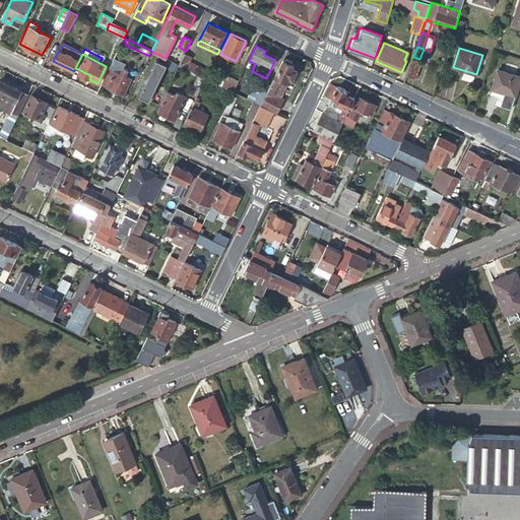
[(184,55),(179,65),(193,72),(196,66),(189,63),(191,59),(184,55)]
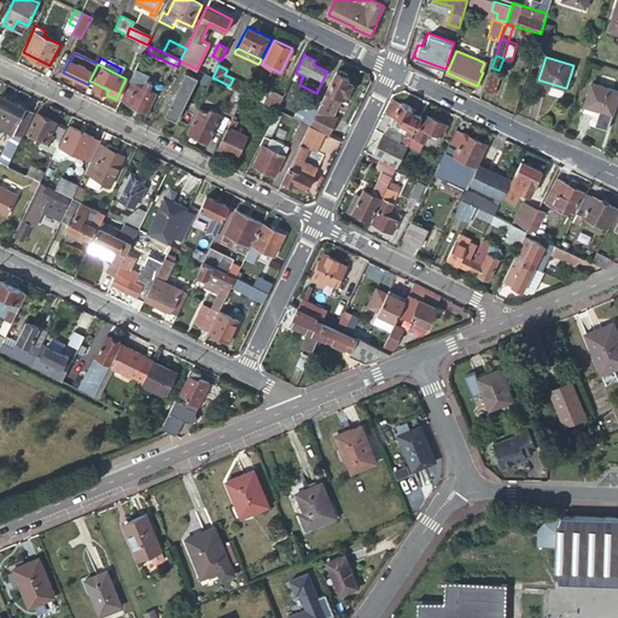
[(135,69),(129,80),(143,87),(146,80),(149,75),(135,69)]
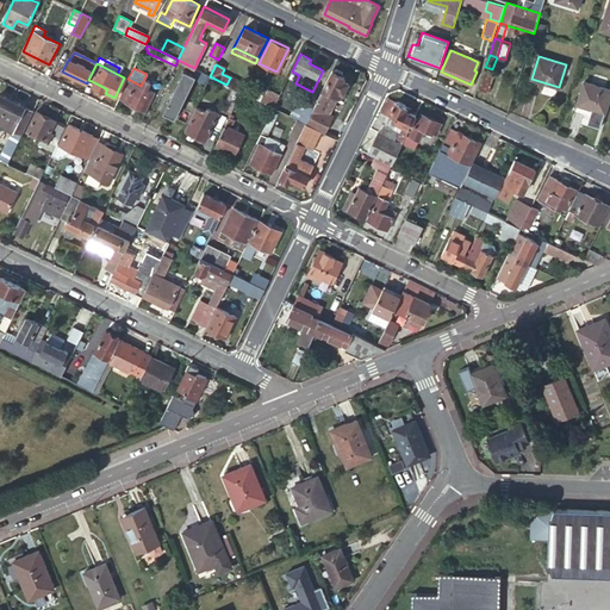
[(322,131),(325,132),(332,117),(329,116),(338,97),(341,98),(343,91),(346,92),(350,82),(348,81),(350,78),(344,75),(344,73),(336,68),(334,69),(332,69),(312,110),(306,123),(316,128),(322,131)]
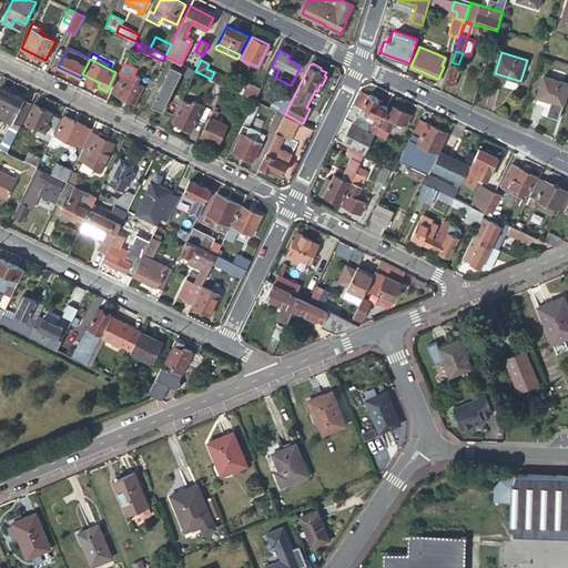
[(182,71),(171,66),(160,88),(163,89),(160,95),(156,93),(151,105),(163,111),(182,71)]
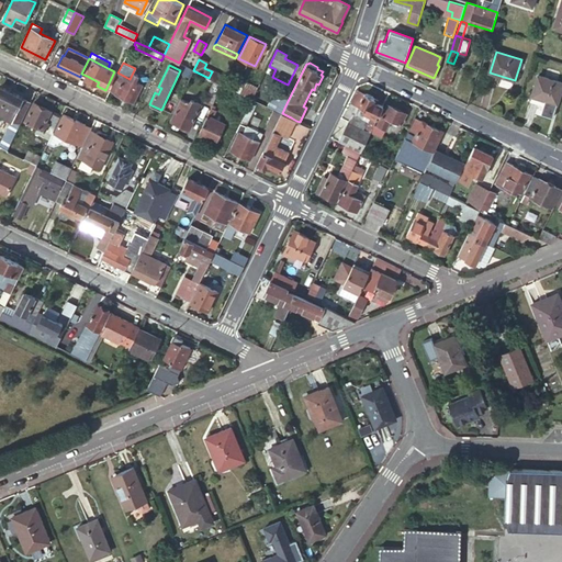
[(446,65),(440,81),(449,85),(454,67),(446,65)]
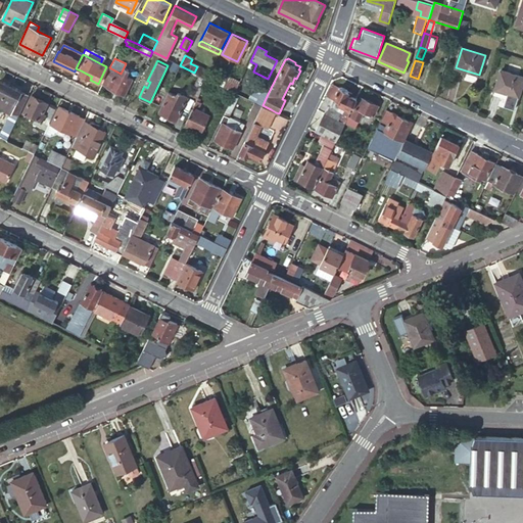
[(250,61),(246,67),(253,72),(256,64),(250,61)]
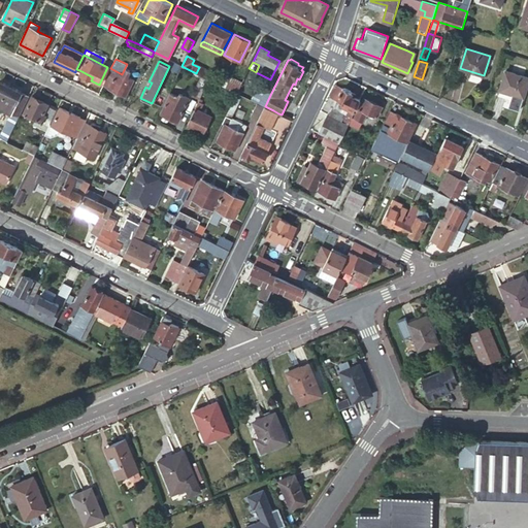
[(199,67),(196,73),(203,76),(209,79),(212,73),(199,67)]
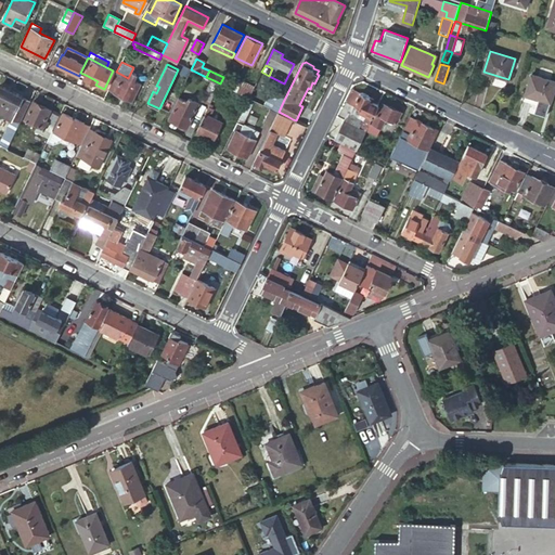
[(116,72),(108,89),(131,101),(140,84),(133,80),(136,74),(131,72),(128,78),(116,72)]
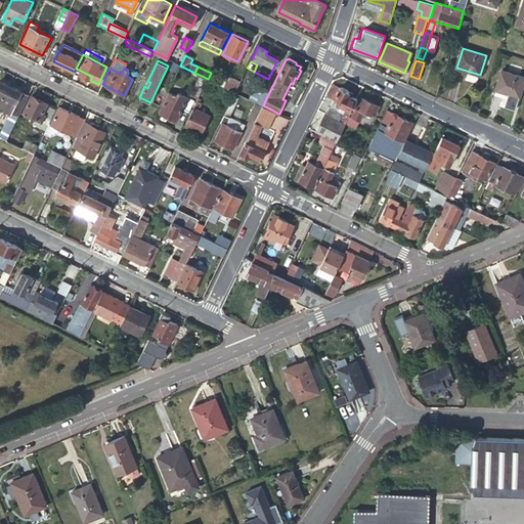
[(496,89),(508,93),(520,97),(523,82),(523,77),(501,70),(496,89)]
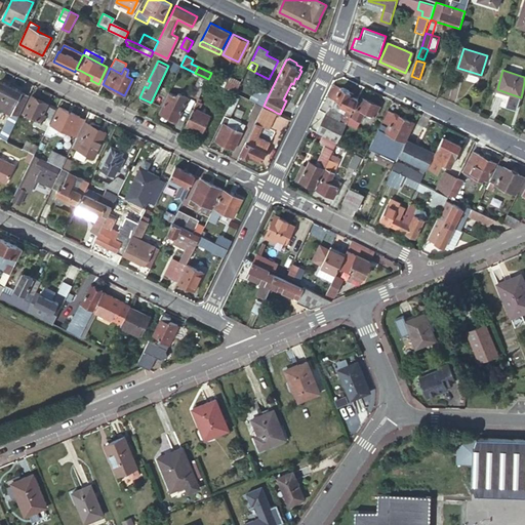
[(92,77),(81,71),(79,74),(90,80),(92,77)]
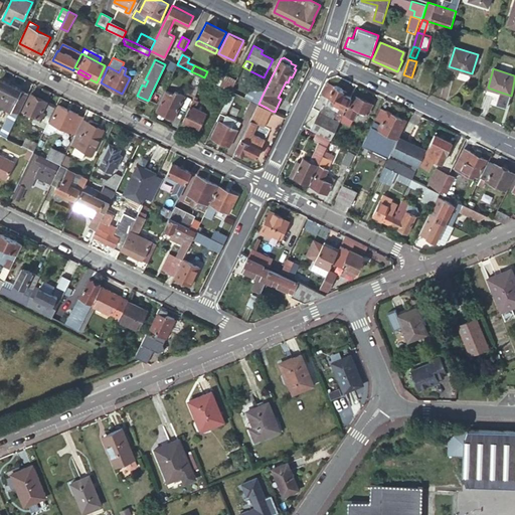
[(224,73),(219,84),(230,91),(231,91),(236,79),(224,73)]
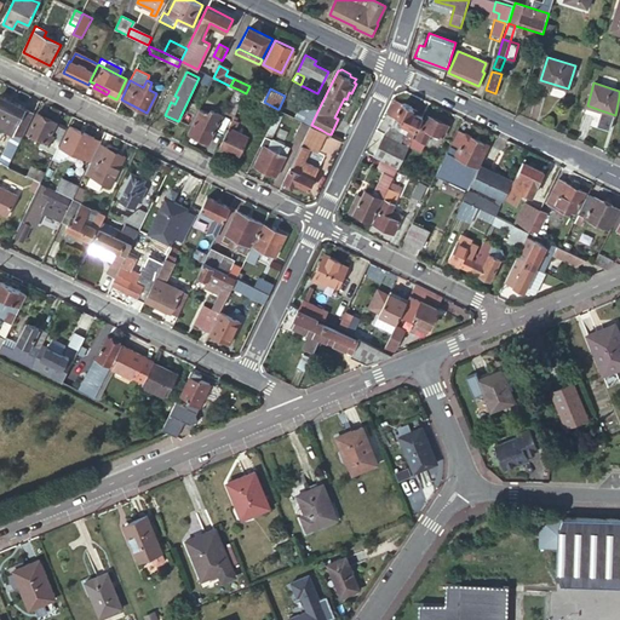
[(246,93),(239,90),(230,107),(237,110),(246,93)]
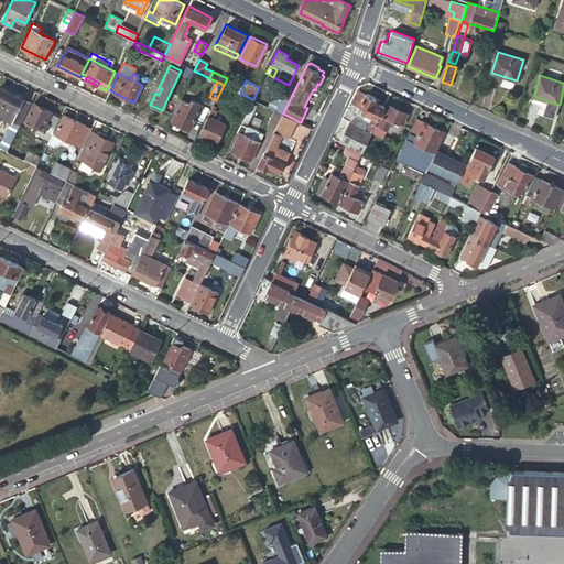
[(2,139),(0,143),(0,147),(7,151),(31,102),(22,98),(23,97),(0,86),(0,115),(11,120),(2,139)]
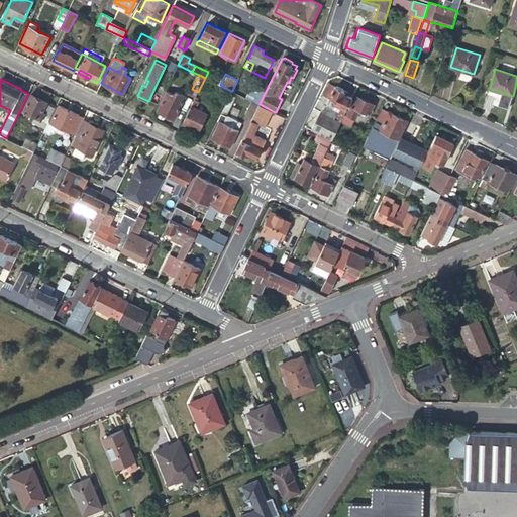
[(329,97),(335,85),(329,83),(324,94),(329,97)]
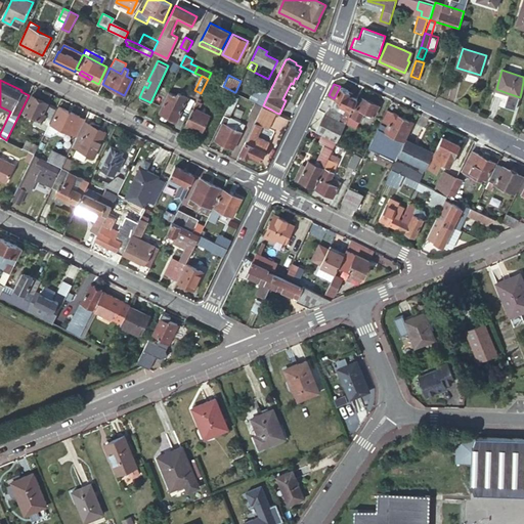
[(349,116),(357,99),(348,94),(350,91),(340,86),(334,98),(331,104),(337,107),(336,110),(330,106),(323,113),(314,131),(322,135),(336,141),(345,123),(349,116)]
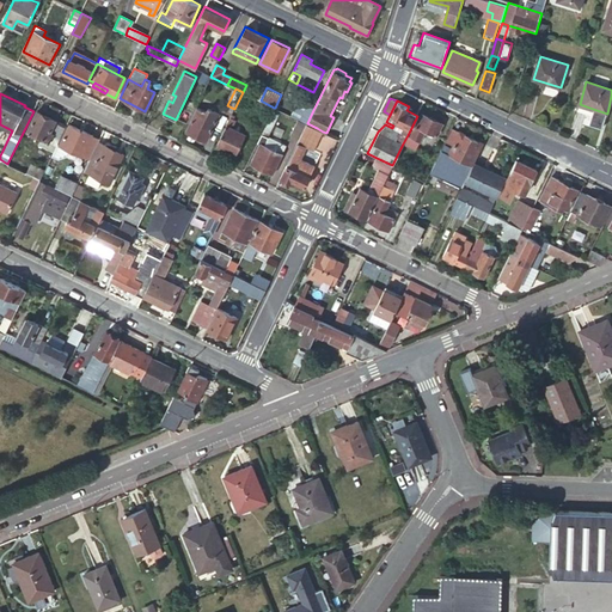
[(299,120),(307,123),(313,110),(305,105),(305,108),(298,104),(292,116),(299,120)]
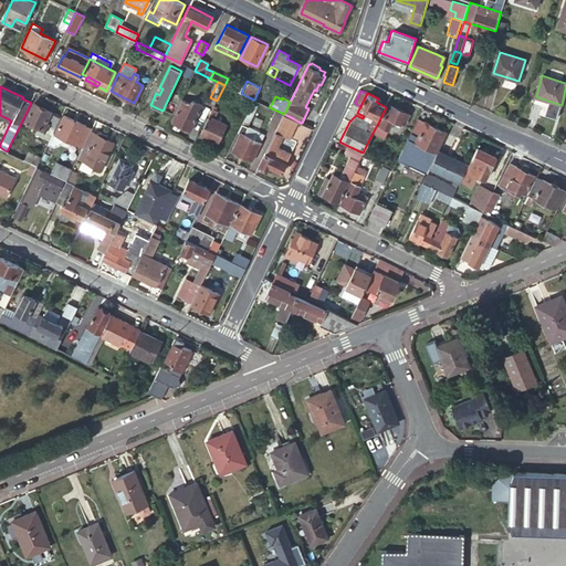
[(191,130),(203,105),(192,101),(191,103),(182,100),(173,122),(191,130)]
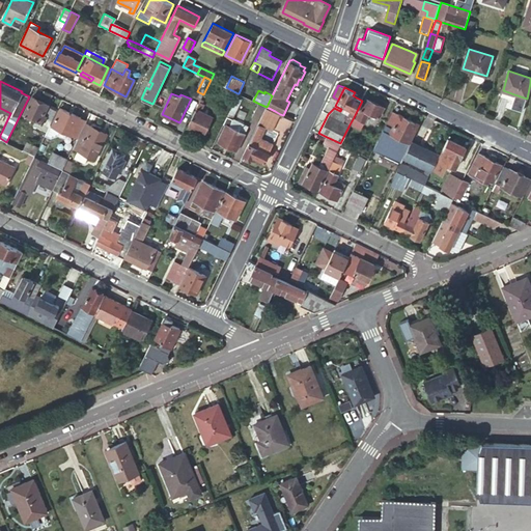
[(238,93),(227,116),(229,117),(217,141),(235,150),(245,134),(239,131),(243,123),(232,118),(241,102),(240,98),(242,94),(239,93),(238,93)]
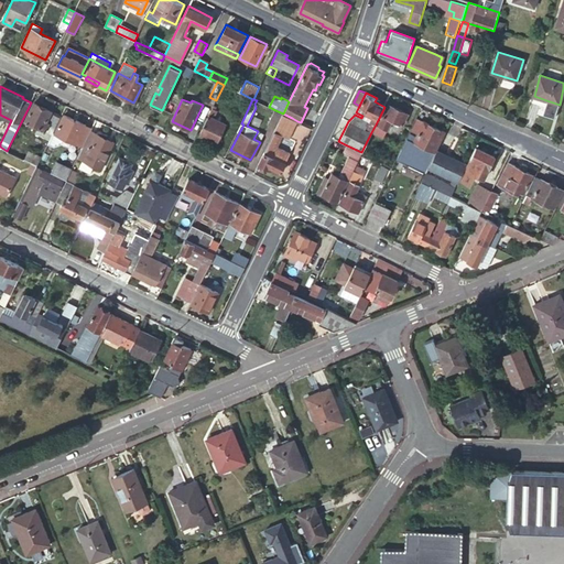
[(53,133),(61,117),(53,112),(47,125),(44,123),(50,111),(33,104),(25,120),(53,133)]
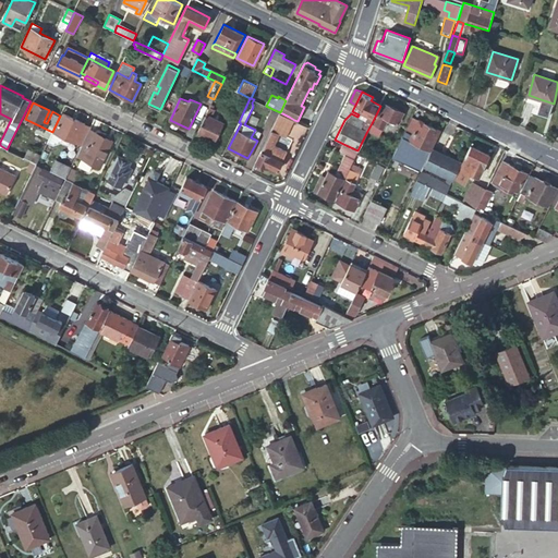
[(211,104),(197,133),(214,142),(223,123),(211,117),(215,109),(214,108),(215,106),(211,104)]
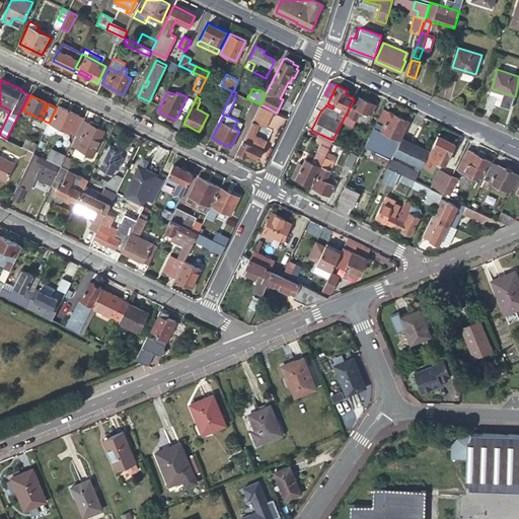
[(250,106),(253,101),(247,98),(242,96),(239,101),(250,106)]
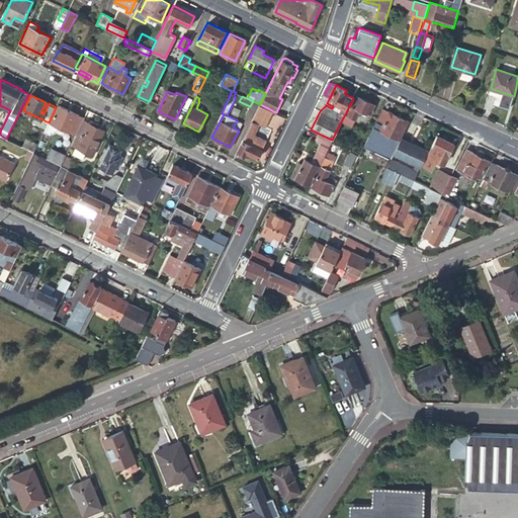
[(347,115),(345,114),(341,121),(352,126),(360,110),(369,114),(374,104),(357,96),(347,115)]
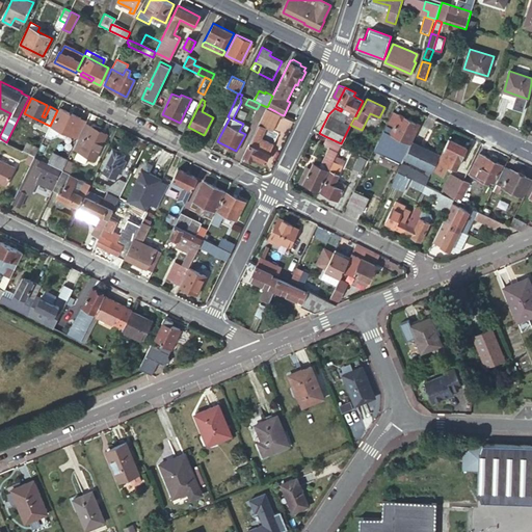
[(261,120),(267,107),(260,104),(257,109),(254,116),(261,120)]
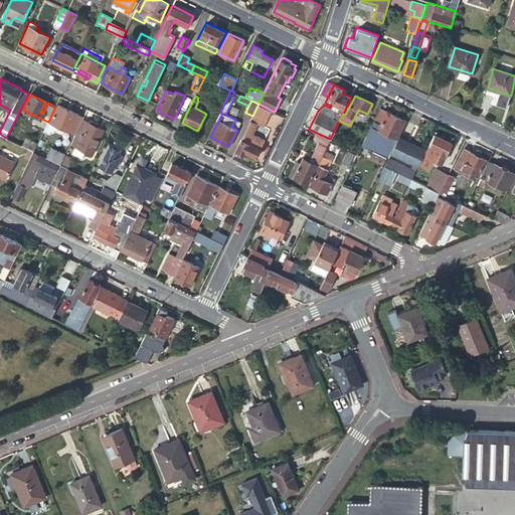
[(252,116),(236,149),(244,154),(249,156),(250,153),(258,157),(265,143),(252,137),(258,126),(263,129),(272,111),(267,108),(259,104),(252,116)]
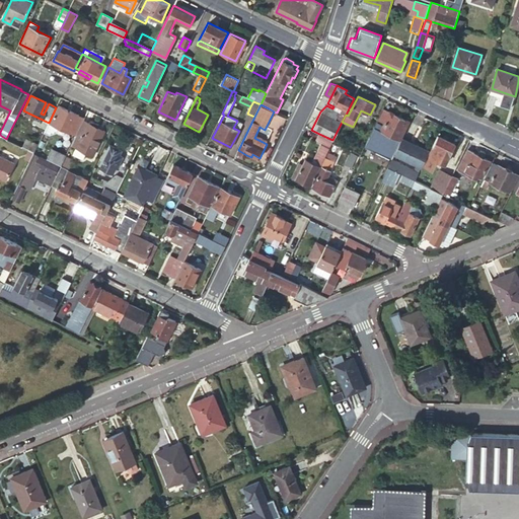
[(82,121),(83,119),(59,106),(51,123),(58,127),(56,130),(59,132),(61,128),(76,135),(82,121)]
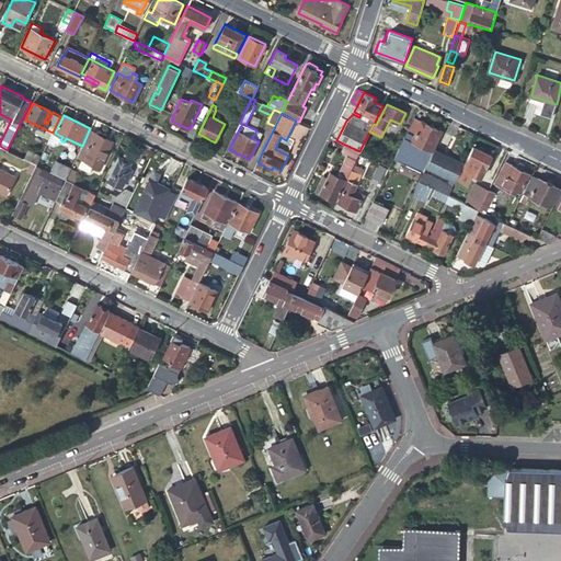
[(407,132),(414,136),(422,121),(414,117),(407,132)]
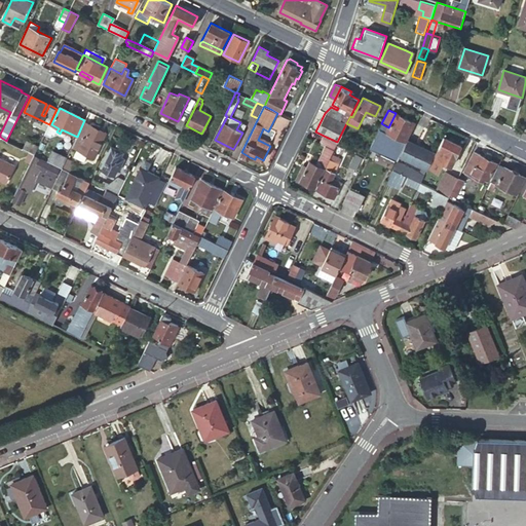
[(402,151),(407,142),(405,141),(414,122),(397,114),(389,127),(388,127),(381,123),(375,138),(402,151)]
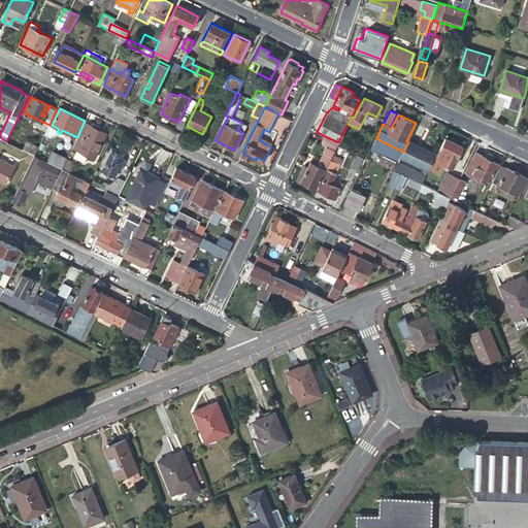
[(91,126),(84,123),(77,137),(74,142),(79,145),(81,146),(83,142),(90,145),(86,155),(95,160),(107,134),(99,130),(100,128),(92,124),(91,126)]
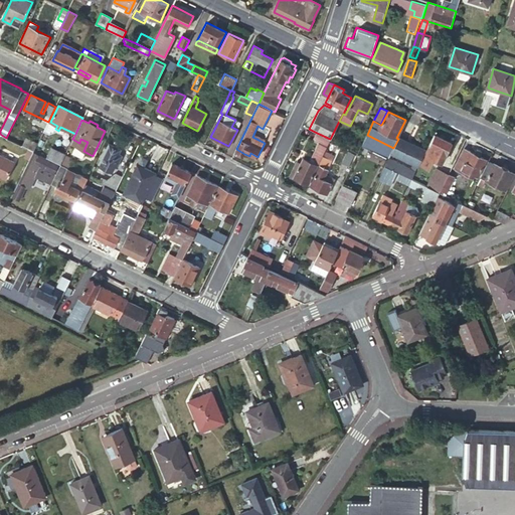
[(330,139),(342,145),(351,127),(350,126),(339,121),(330,139)]
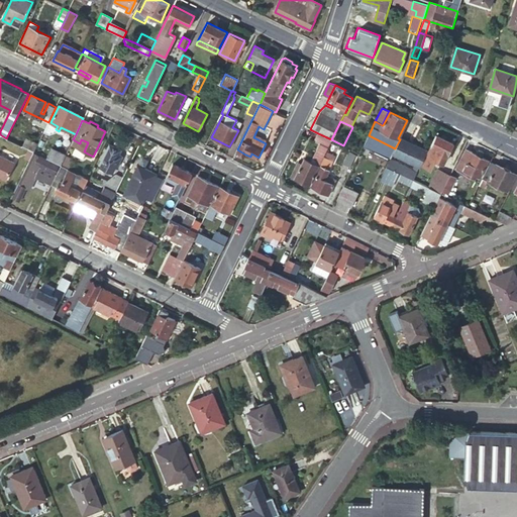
[(53,125),(47,123),(37,144),(43,148),(50,134),(49,133),(53,125)]
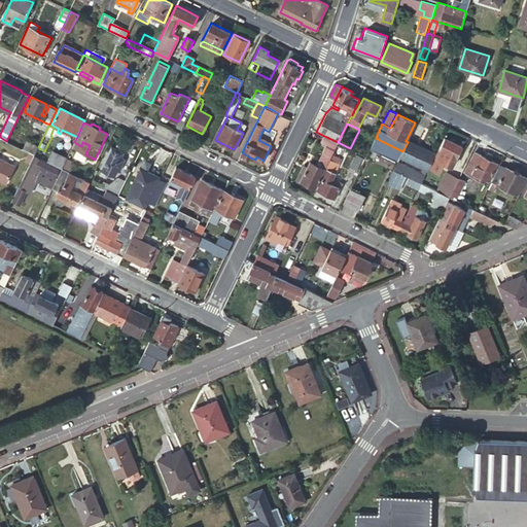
[(338,142),(324,136),(321,142),(326,145),(330,147),(335,149),(338,142)]
